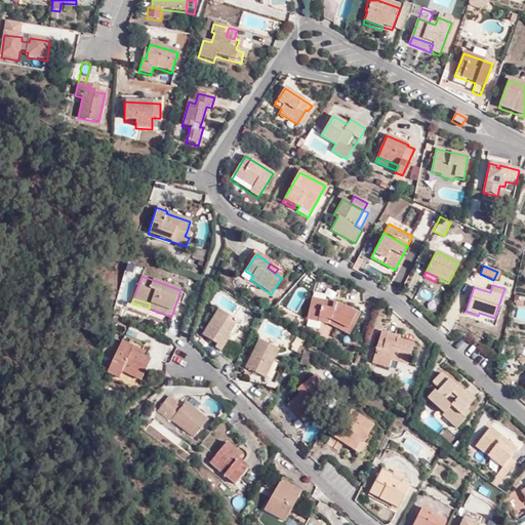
[(328,324),(347,333),(356,315),(337,305),(312,299),(308,319),(328,324)]
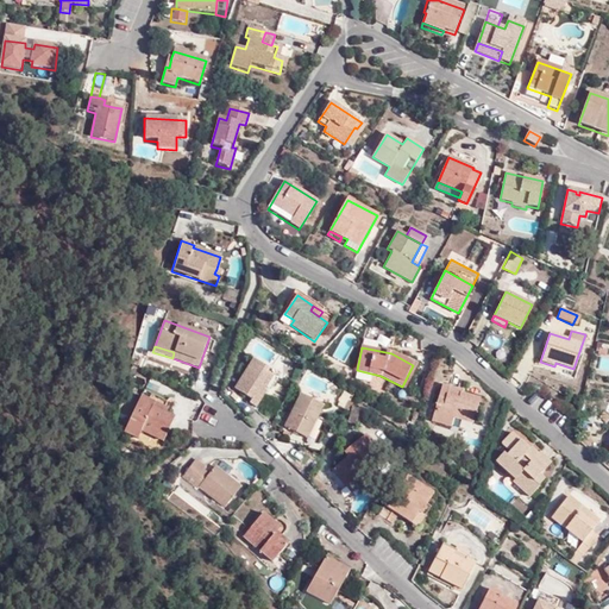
[(269,393),(280,376),(253,360),(236,389),(252,400),(250,405),(256,408),(265,390),(269,393)]
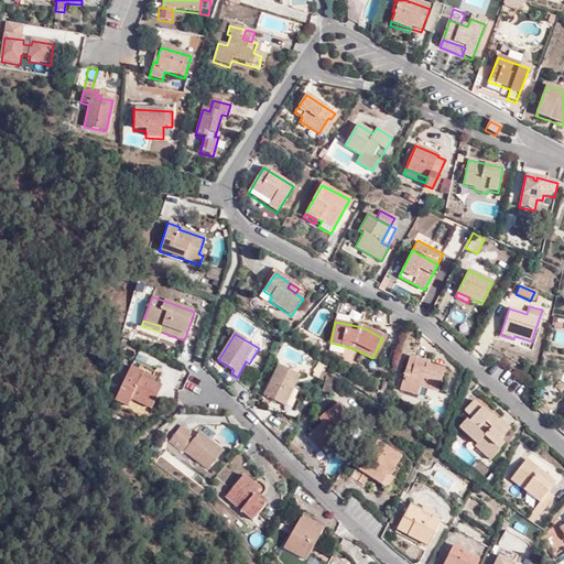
[(376,360),(387,340),(382,338),(372,358),(376,360)]
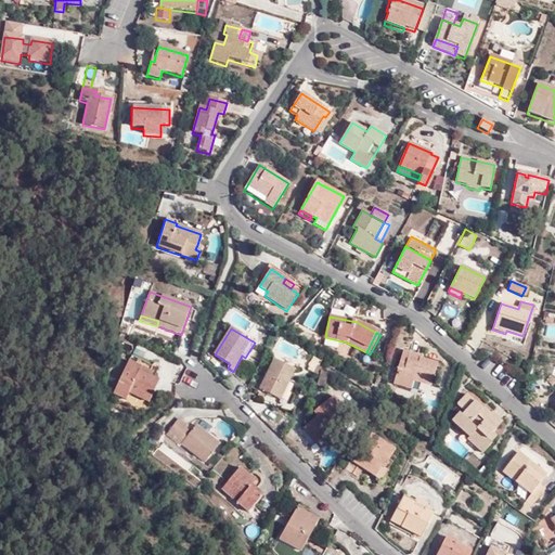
[(411,389),(413,381),(431,386),(437,364),(421,360),(422,356),(410,352),(407,364),(399,362),(394,384),(411,389)]
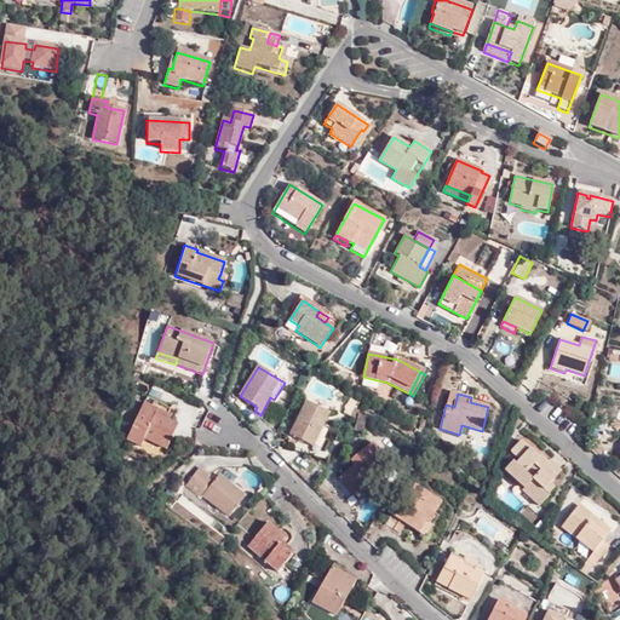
[(170,409),(145,399),(143,405),(167,415),(170,409)]
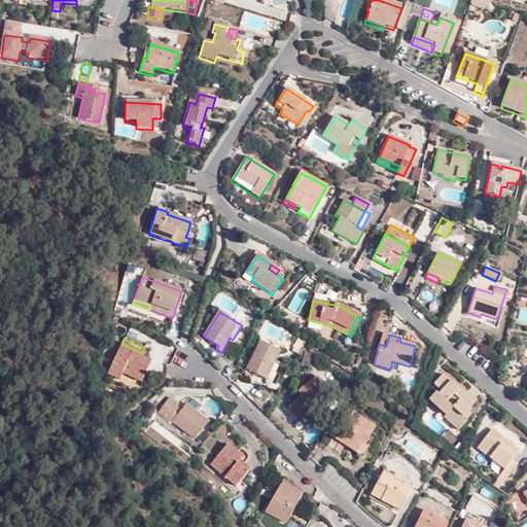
[(247,370),(266,380),(279,352),(260,343),(247,370)]
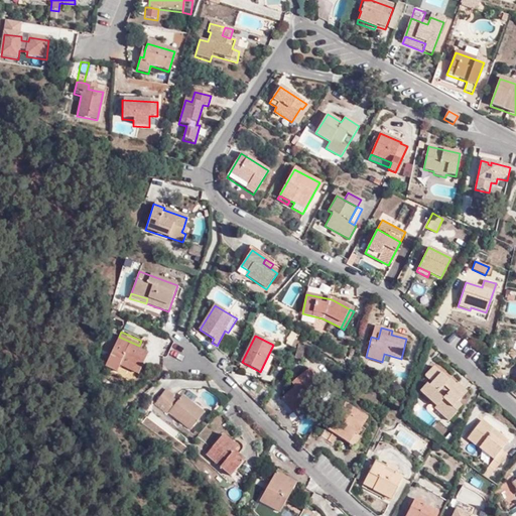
[(140,352),(142,348),(139,346),(119,337),(104,368),(116,373),(120,366),(138,374),(147,355),(140,352)]
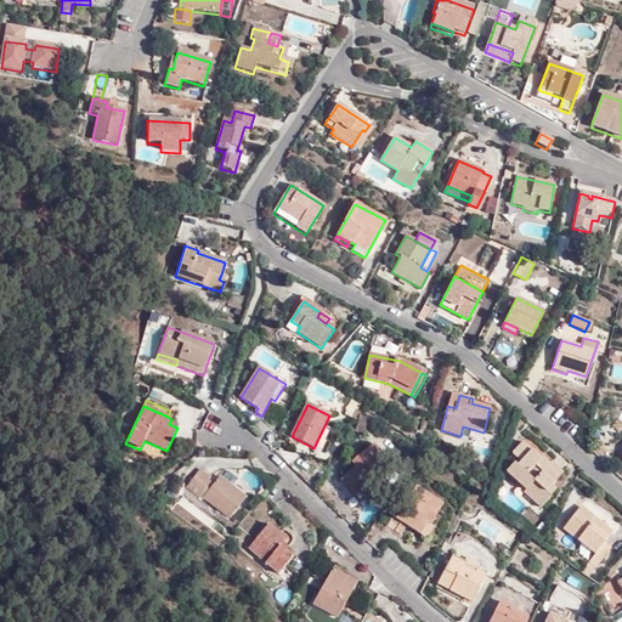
[(560,476),(548,465),(550,463),(543,457),(541,459),(522,442),(512,454),(513,456),(509,461),(514,464),(507,473),(526,490),(522,492),(541,508),(552,498),(549,496),(557,490),(552,485),(560,476)]
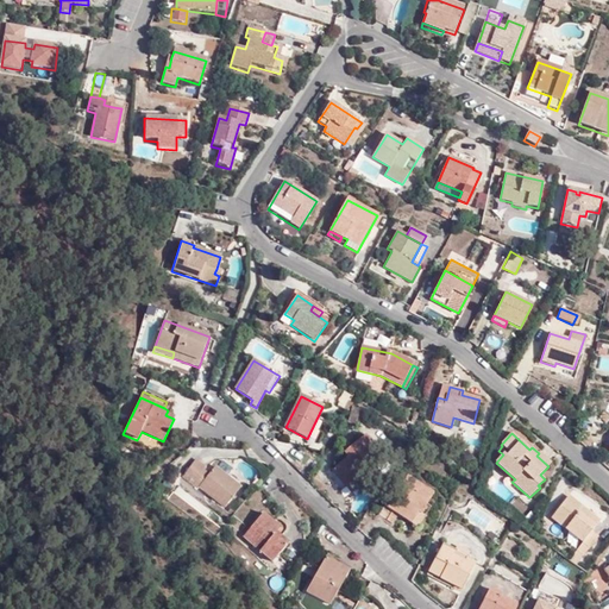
[(375,454),(378,452),(365,437),(344,453),(347,458),(332,470),(347,488),(369,470),(370,472),(381,464),(375,454)]
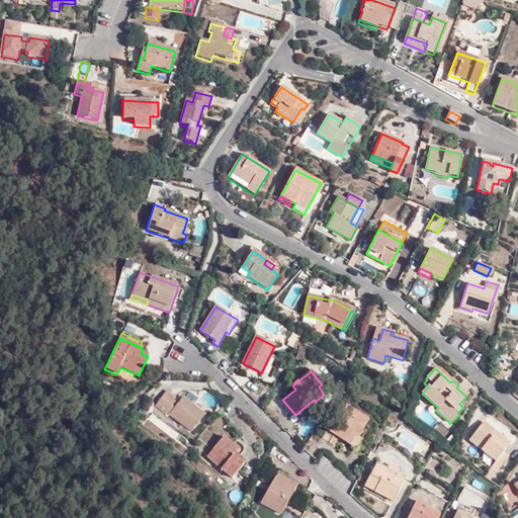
[(469,394),(459,384),(458,385),(456,387),(466,397),(469,394)]
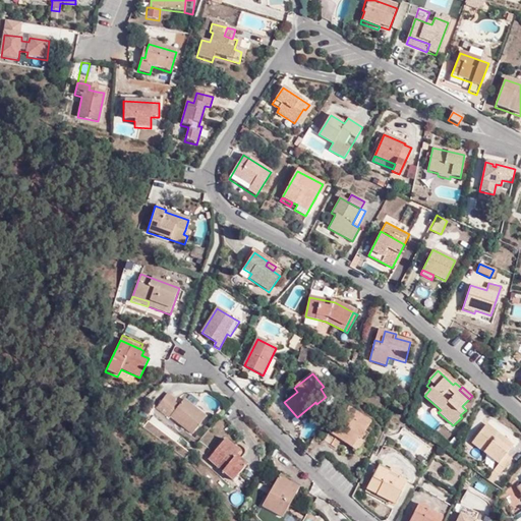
[(170,417),(192,435),(206,417),(184,400),(179,406),(175,403),(176,400),(168,394),(156,409),(169,418),(170,417)]
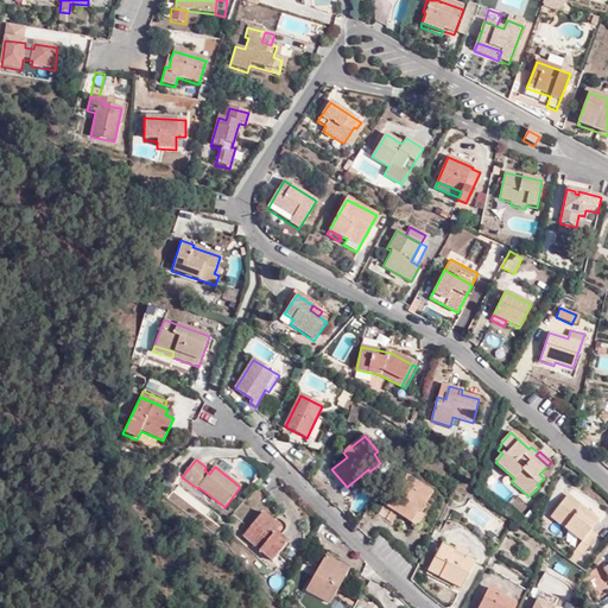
[(392,524),(399,514),(412,523),(418,512),(420,514),(426,505),(434,493),(407,476),(387,507),(384,505),(378,514),(392,524)]
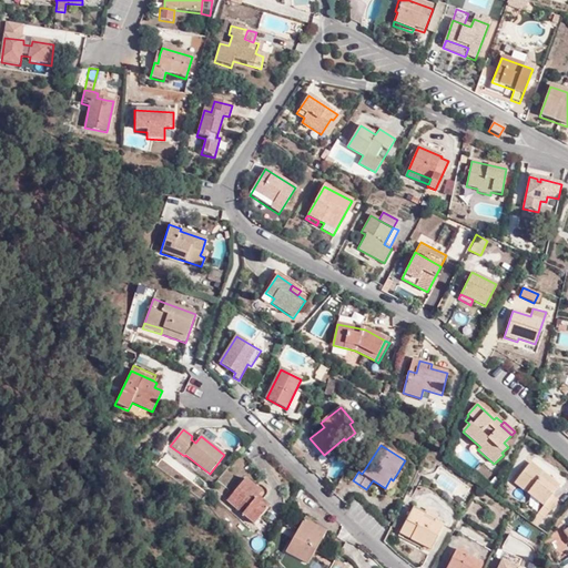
[(515,484),(544,506),(537,514),(544,519),(555,506),(547,500),(551,495),(558,486),(530,463),(515,484)]
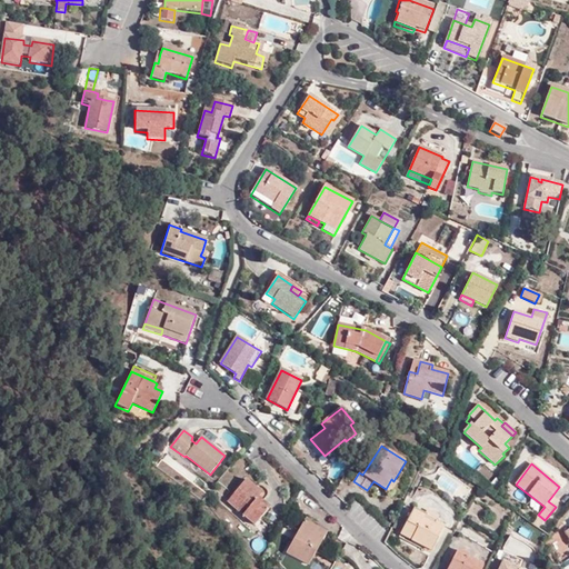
[(463,501),(471,486),(437,467),(430,480),(440,487),(439,489),(463,501)]
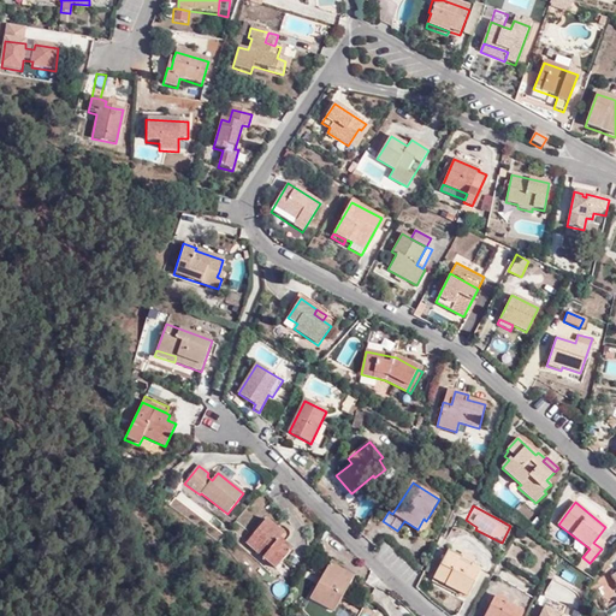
[(424,533),(436,514),(432,511),(426,521),(424,519),(418,529),(424,533)]
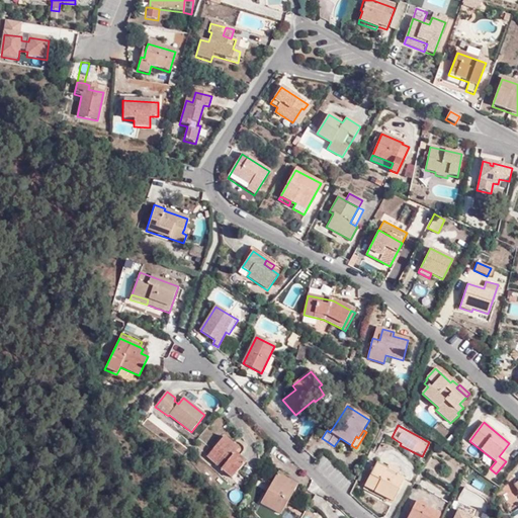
[(206,457),(232,479),(246,462),(236,454),(239,449),(225,437),(206,457)]
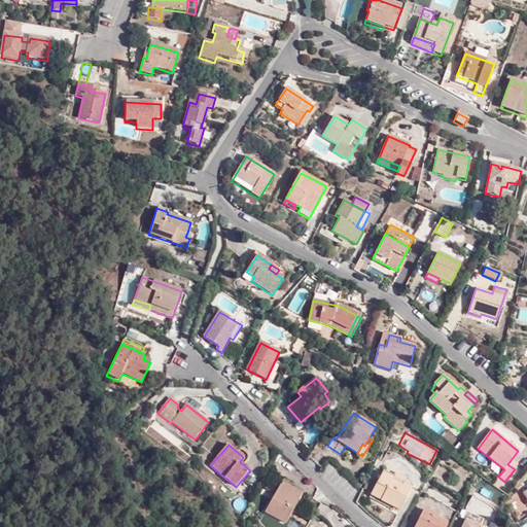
[(515,469),(518,465),(512,459),(507,464),(515,469)]
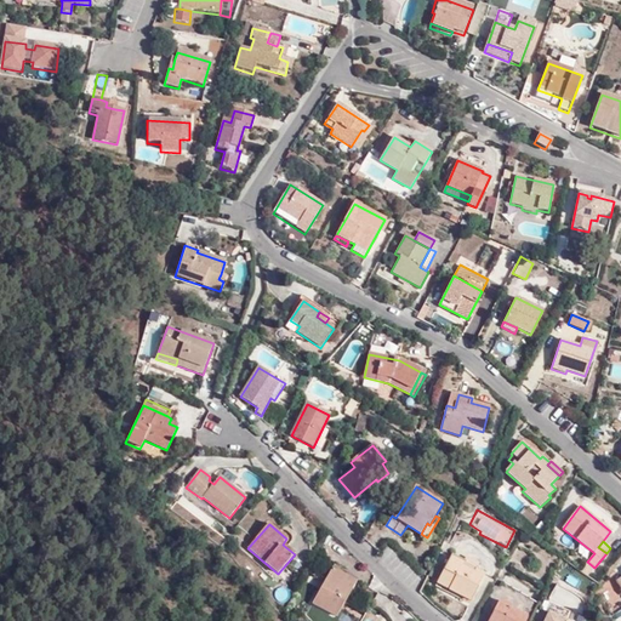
[(461,596),(471,602),(483,577),(449,560),(433,590),(459,602),(461,596)]
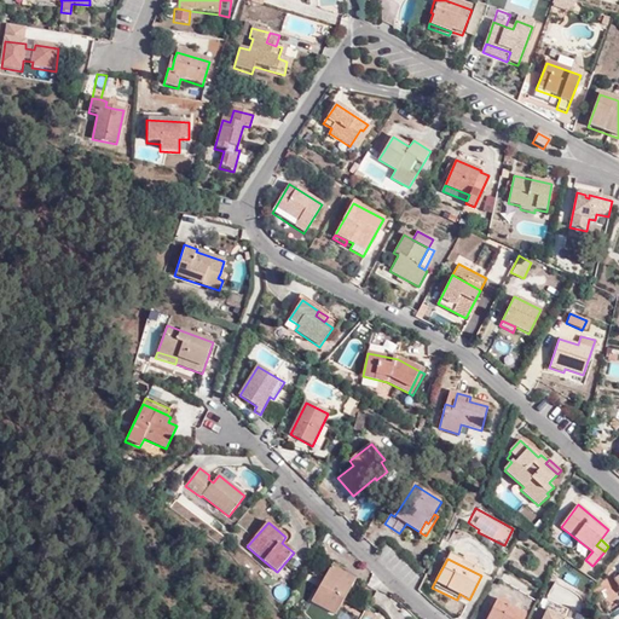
[(578,570),(586,576),(593,566),(585,560),(578,570)]
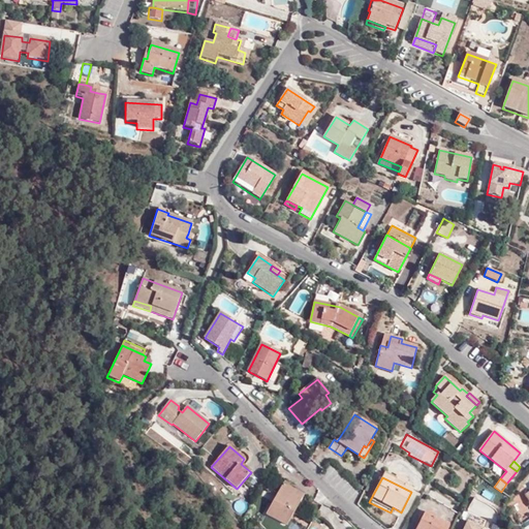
[(287,526),(305,495),(284,483),(267,514),(287,526)]
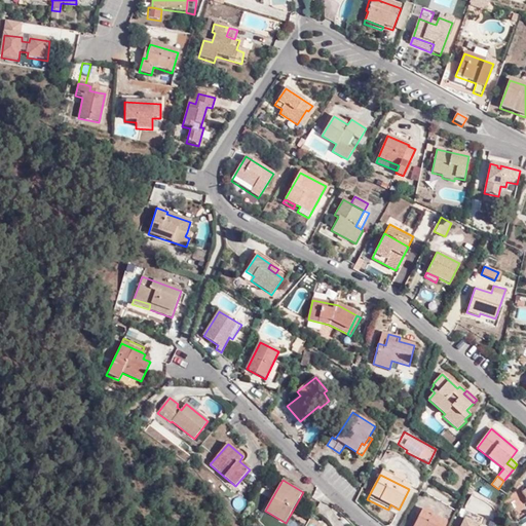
[(444,525),(446,523),(433,516),(422,511),(413,525),(444,525)]
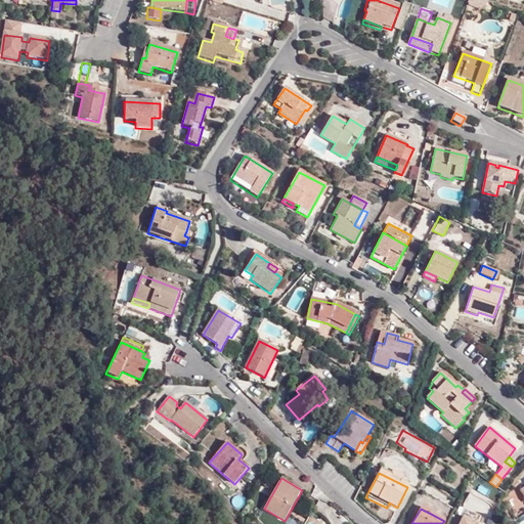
[(479,521),(465,515),(462,521),(468,523),(480,523),(482,521),(480,519),(479,521)]
